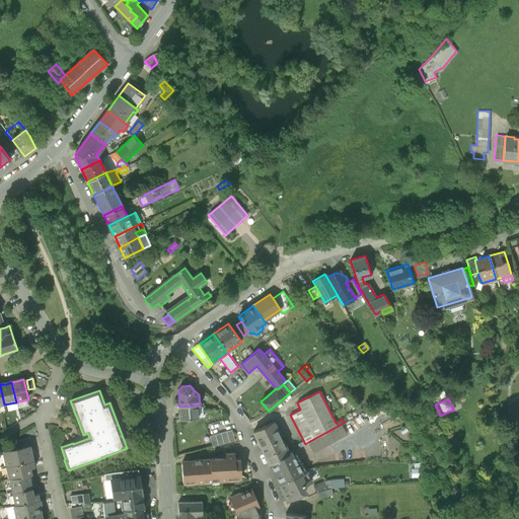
[(198,418),(197,405),(179,406),(180,420),(198,418)]
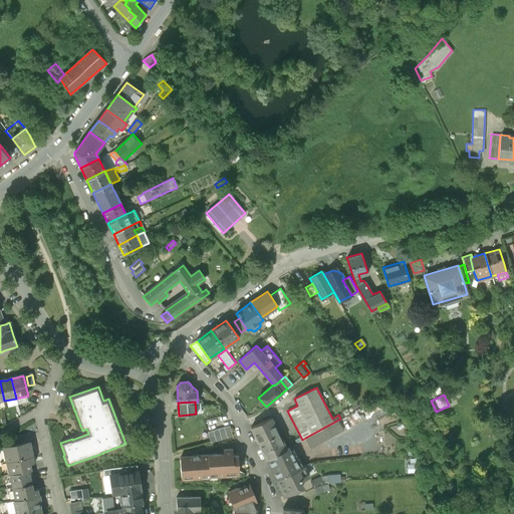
[(358,408),(355,404),(350,407),(353,412),(358,408)]
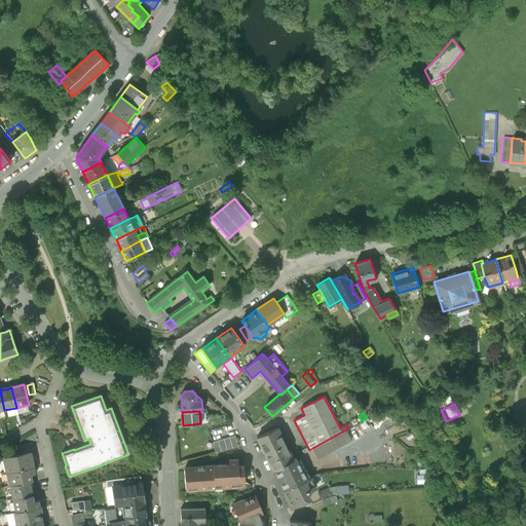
[(256,437),(273,471),(293,459),(276,427),(256,437)]
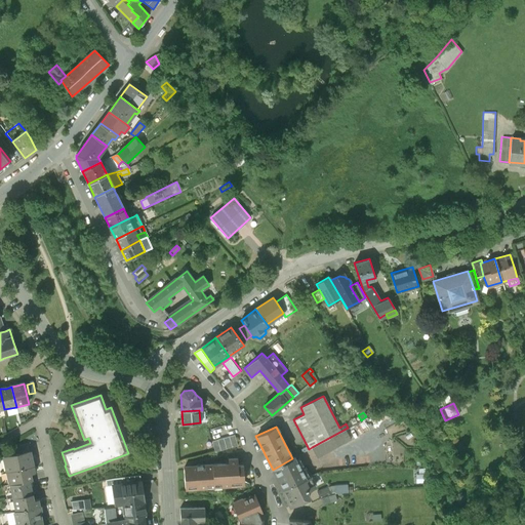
[(351,438),(346,429),(312,447),(317,456),(351,438)]
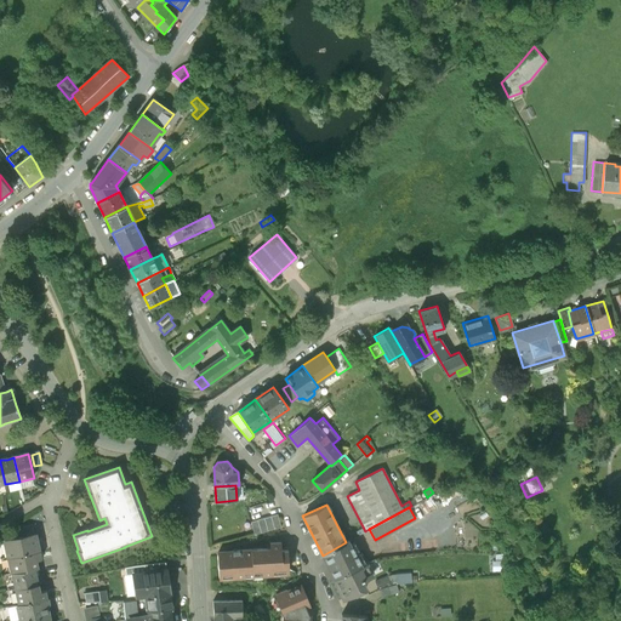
[(281,528),(278,514),(251,522),(255,535),(281,528)]
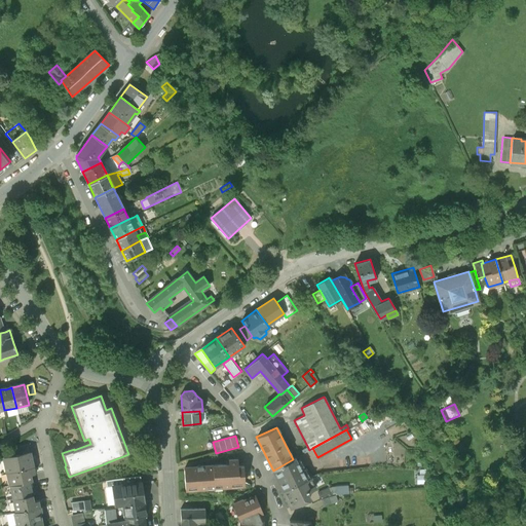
[(15,456),(29,454),(28,446),(20,447),(13,451),(15,456)]
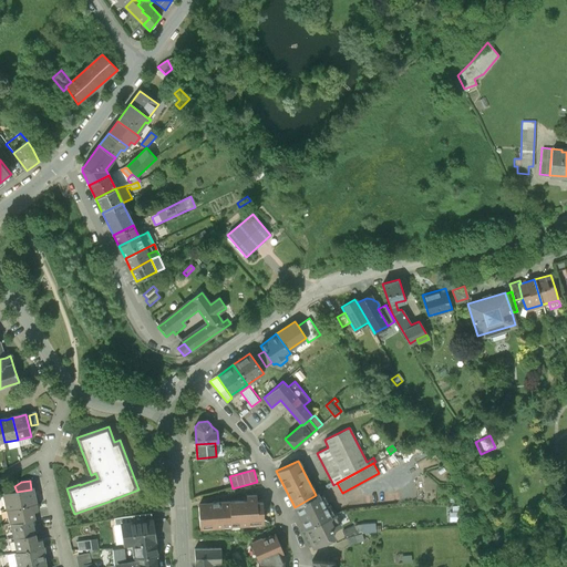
[(4,495),(8,511),(35,504),(32,488),(31,490),(17,492),(4,495)]
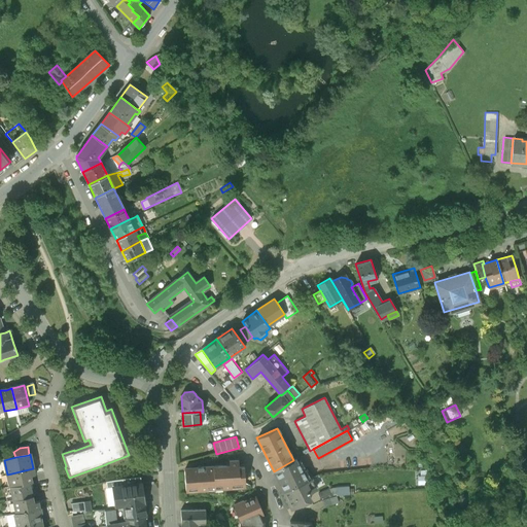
[(295,459),(293,460),(274,471),(283,492),(308,480),(302,467),(301,468),(295,459)]
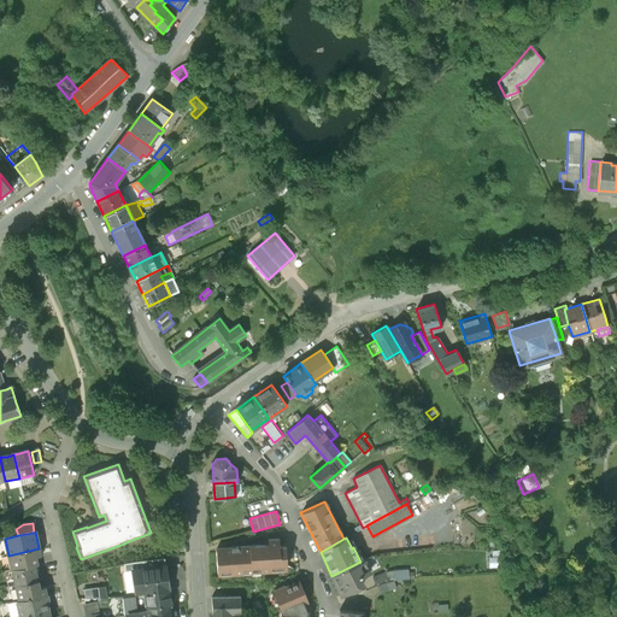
[(262,573),(262,569),(271,569),(271,565),(276,565),(280,568),(287,568),(286,547),(280,547),(278,539),(269,539),(269,545),(231,547),(231,550),(216,551),(217,574),(227,573),(228,571),(241,570),(241,574),(242,573),(260,571),(260,573),(262,573)]
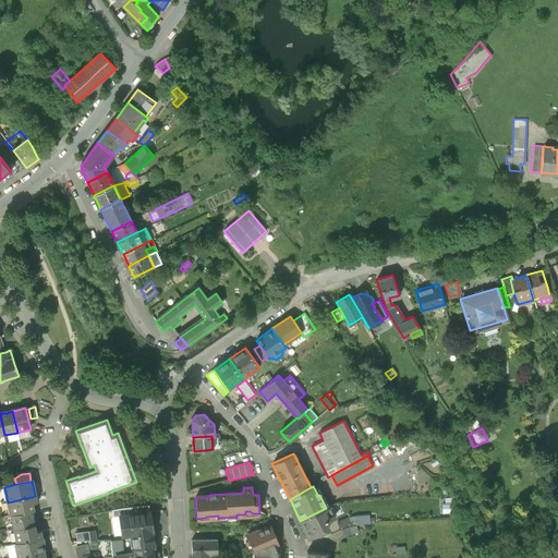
[(8,502),(11,517),(21,513),(34,511),(33,505),(37,504),(35,496),(8,502)]
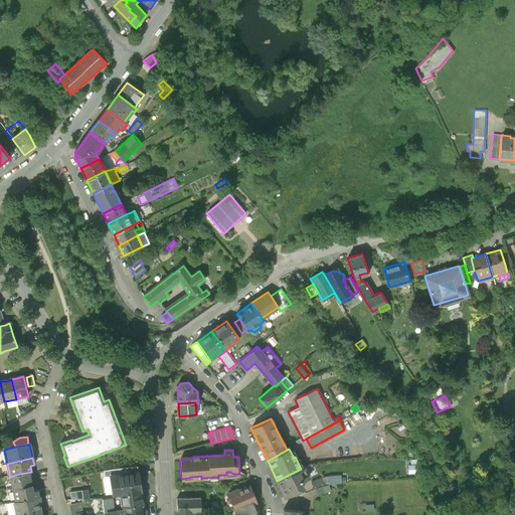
[(417,461),(410,461),(410,466),(407,466),(408,474),(417,474),(417,461)]
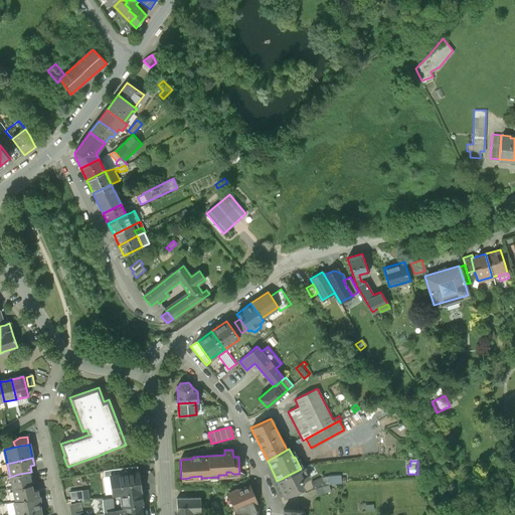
[(113,495),(122,494),(124,508),(126,507),(142,505),(143,505),(141,491),(139,473),(138,473),(137,467),(104,471),(105,477),(110,477),(113,495)]
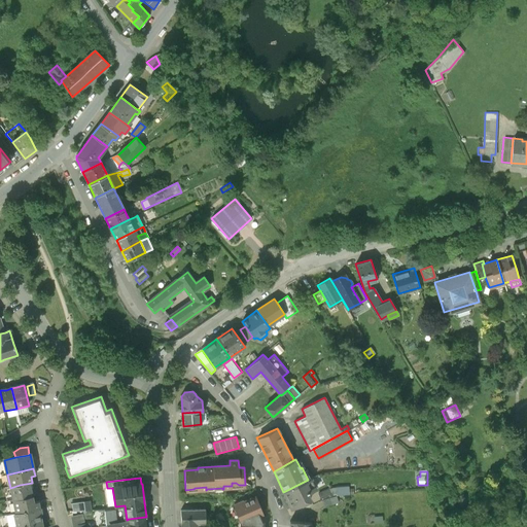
[(311,478),(308,480),(283,492),(291,508),(310,499),(307,493),(316,488),(311,478)]
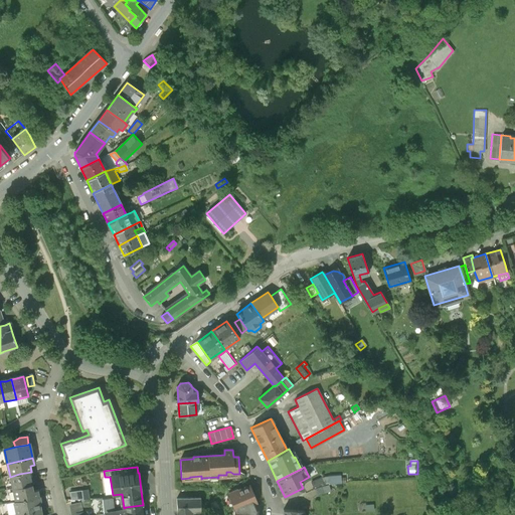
[(10,477),(12,489),(32,485),(37,484),(36,478),(33,479),(31,472),(19,474),(10,477)]
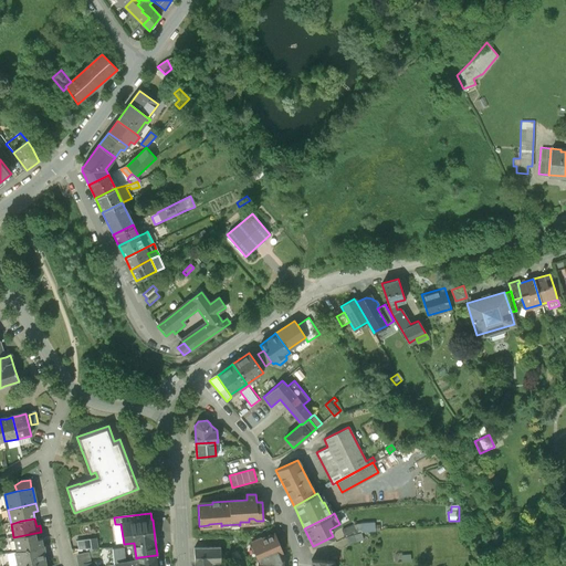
[(342,531),(345,537),(355,533),(362,532),(379,531),(379,525),(375,525),(374,523),(353,524),(342,531)]
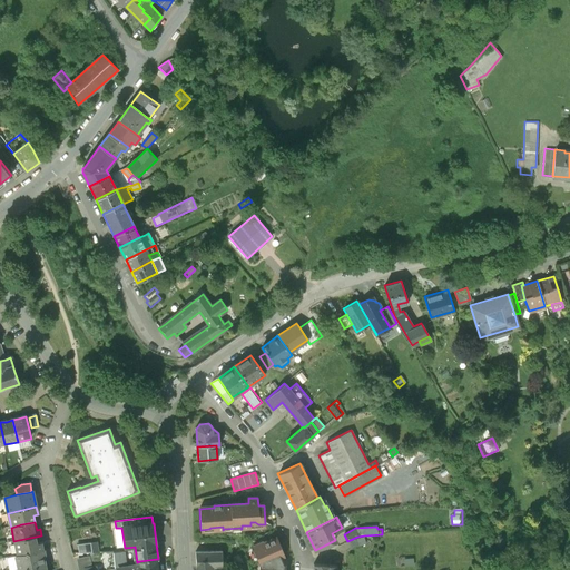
[(13,541),(11,528),(5,529),(7,543),(13,541)]
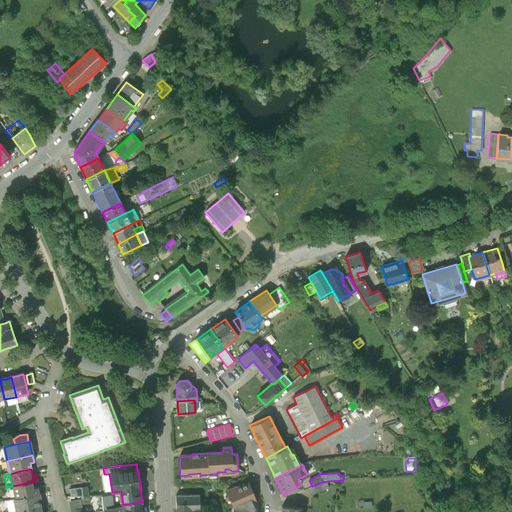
[(329,487),(327,481),(312,486),(315,492),(329,487)]
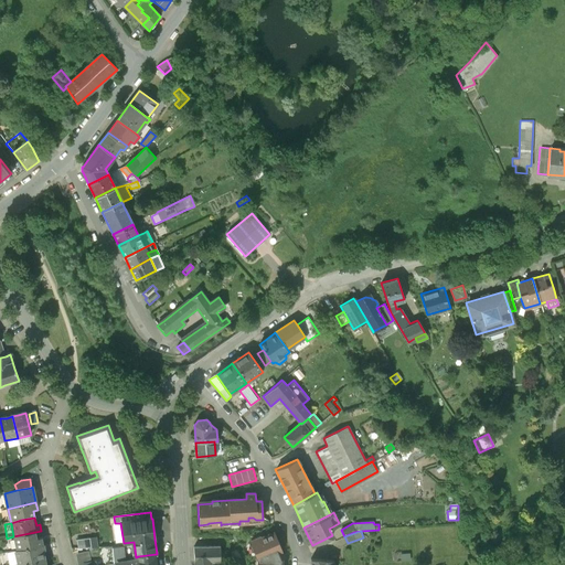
[(13,536),(17,551),(43,545),(42,539),(36,539),(35,532),(13,536)]
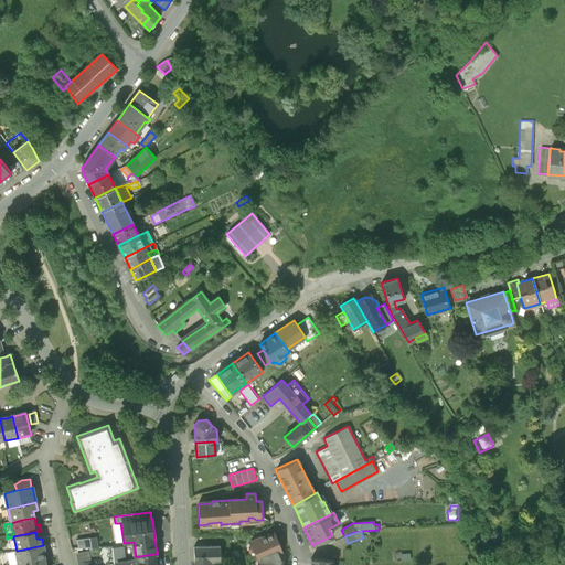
[(283,564),(284,560),(280,551),(281,551),(275,533),(262,539),(260,536),(249,541),(257,560),(259,560),(257,564),(283,564)]
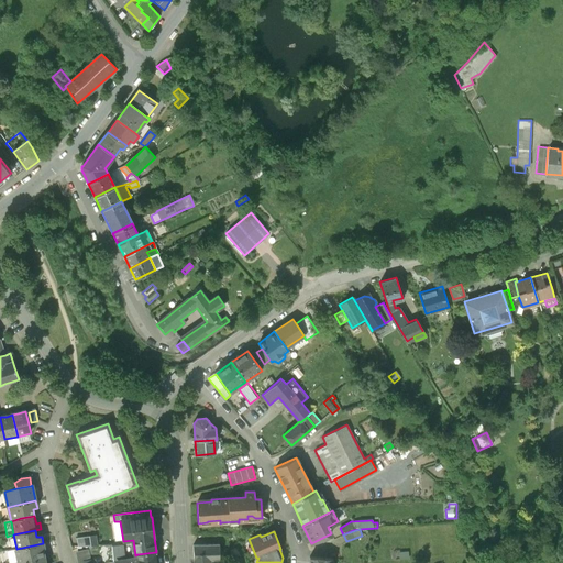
[(97,536),(77,538),(78,547),(92,547),(98,547),(97,536)]
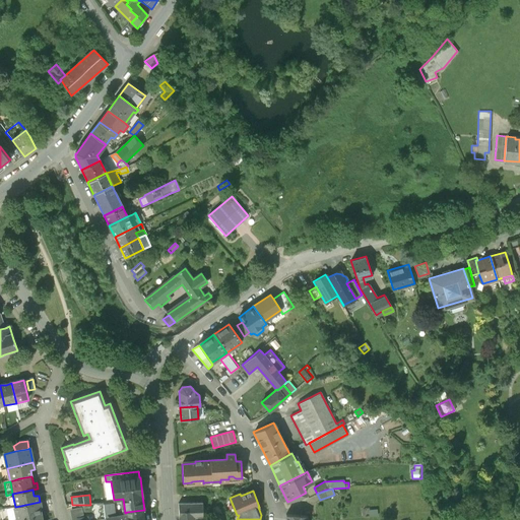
[(5,512),(7,519),(17,519),(42,515),(40,507),(41,507),(40,502),(15,507),(14,507),(14,510),(5,512)]
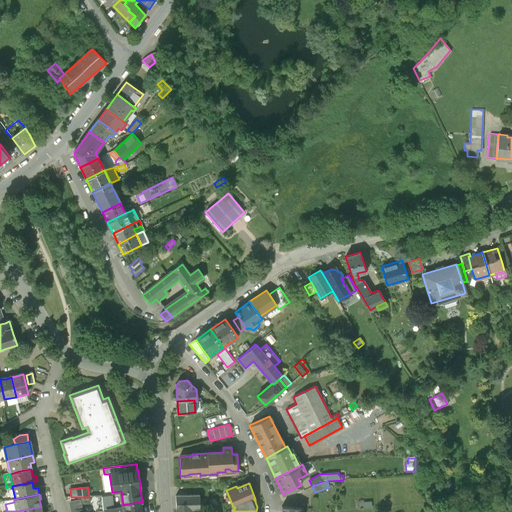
[(199,495),(175,496),(176,511),(191,511),(192,510),(200,509),(199,495)]
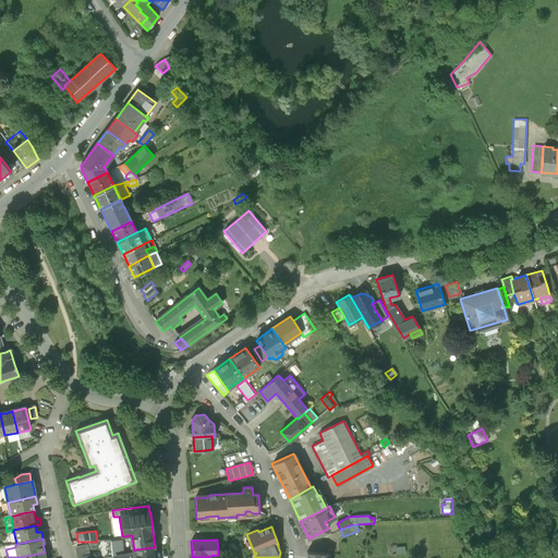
[(110,543),(112,557),(116,557),(123,556),(120,542),(110,543)]
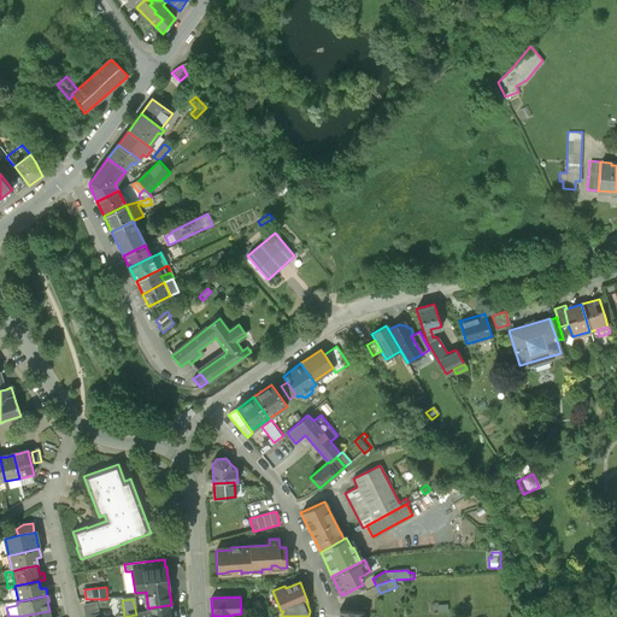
[(97,603),(83,605),(84,616),(92,616),(99,615),(97,603)]
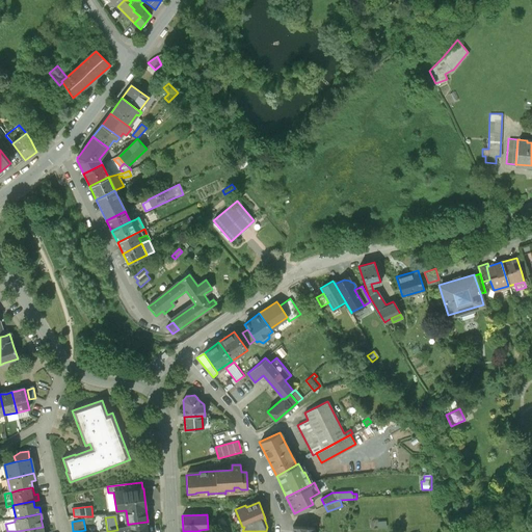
[(147,531),(147,522),(130,524),(130,526),(131,531),(147,531)]
